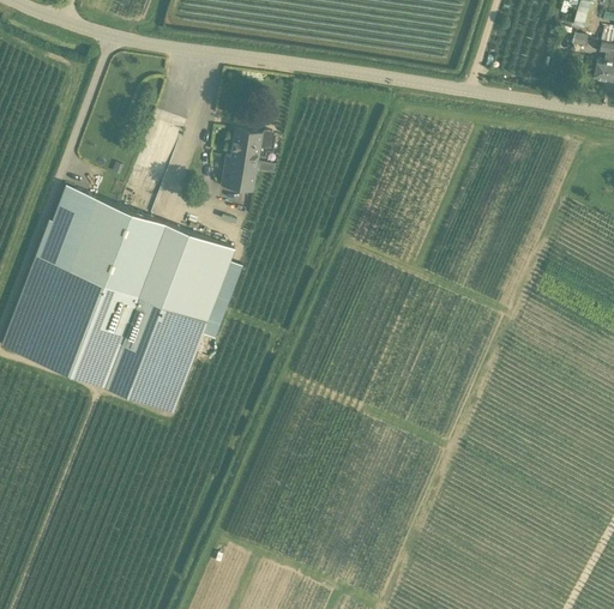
[(579,0),(573,26),(588,30),(595,0),(579,0)]
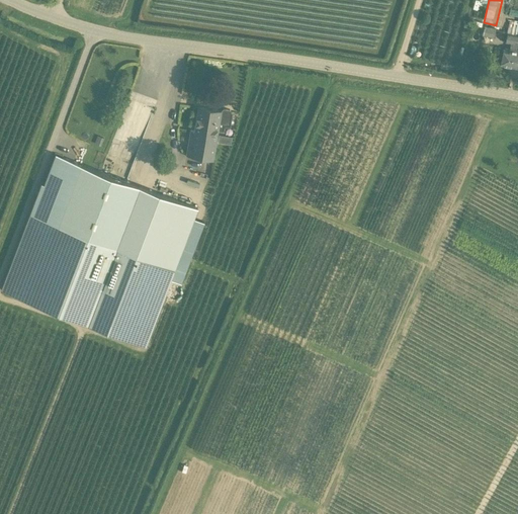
[(509,54),(503,53),(501,66),(515,69),(517,53),(517,25),(515,25),(511,25),(510,28),(508,27),(507,36),(505,45),(510,47),(509,54)]
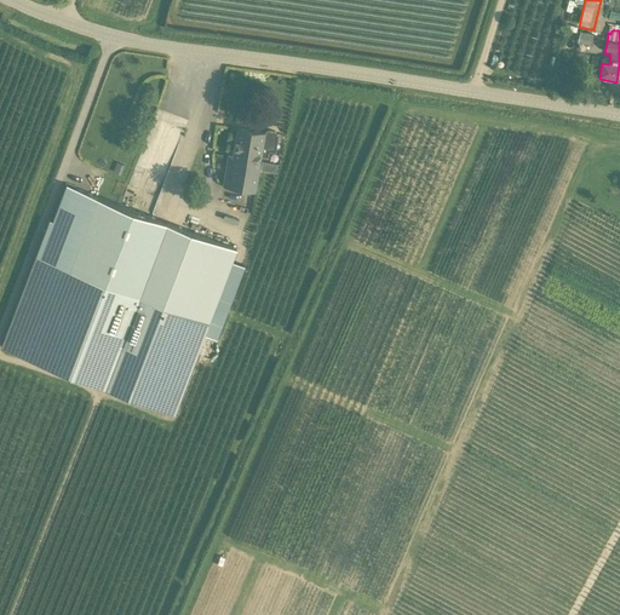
[(591,50),(593,39),(580,35),(578,46),(591,50)]
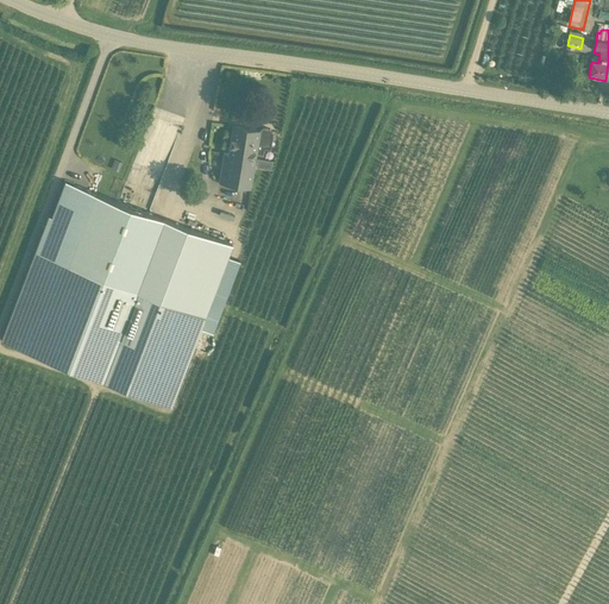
[(263,157),(264,151),(270,152),(272,136),(233,130),(228,158),(224,158),(223,162),(219,187),(251,192),(256,163),(256,162),(257,156),(263,157)]
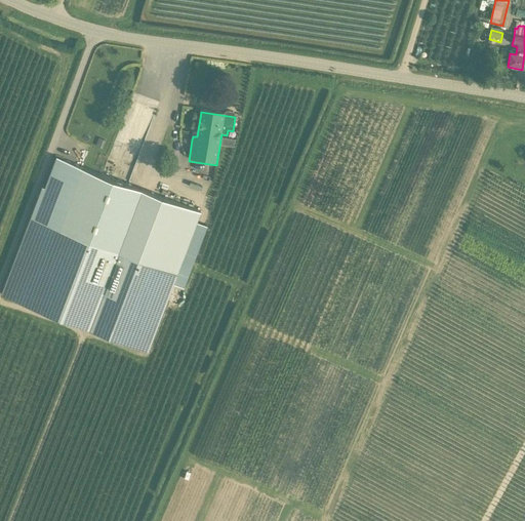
[(235,149),(236,141),(221,139),(220,147),(235,149)]
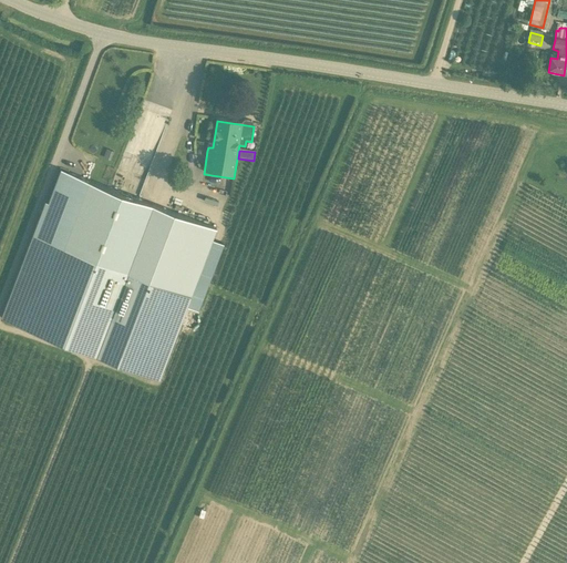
[(45,206),(1,321),(157,381),(215,233),(68,176),(54,210),(45,206)]
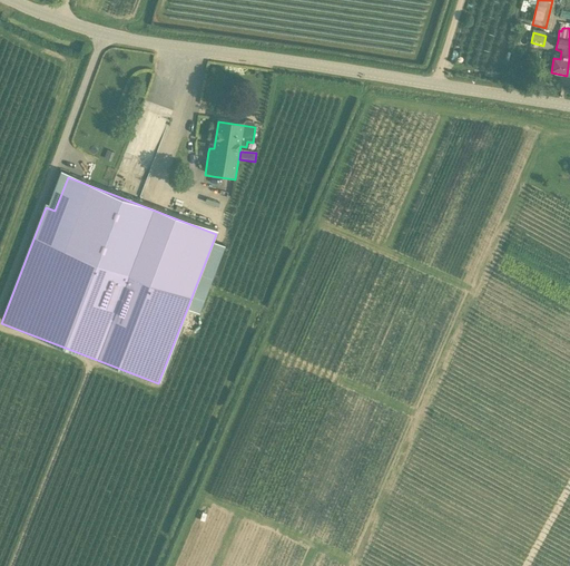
[(129,196),(134,178),(128,177),(124,195),(129,196)]
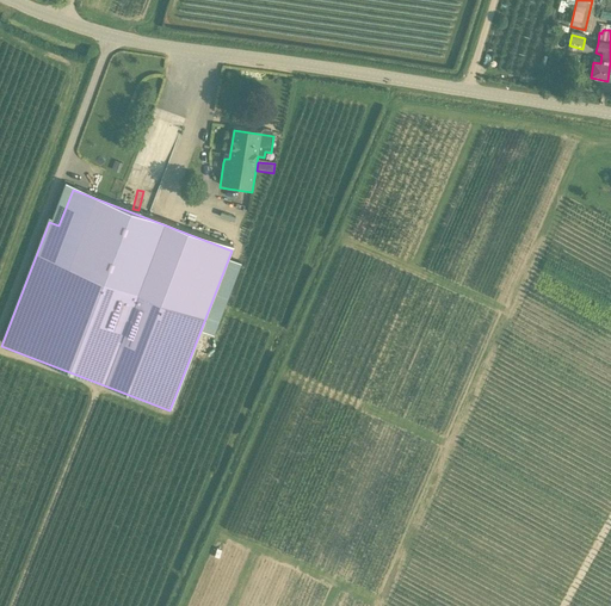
[(142,211),(147,214),(152,204),(146,202),(142,211)]
